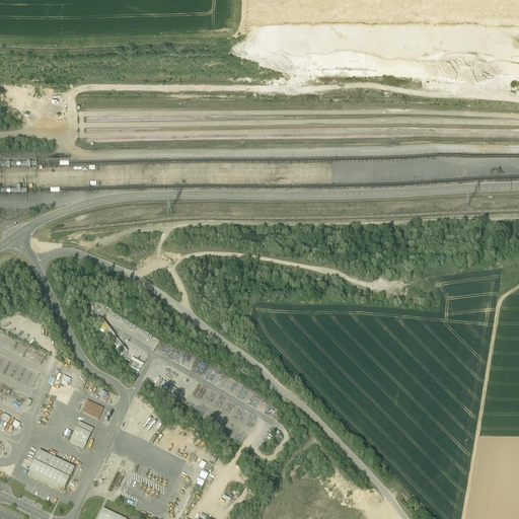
[(120,343),(101,320),(96,325),(115,348),(120,343)]
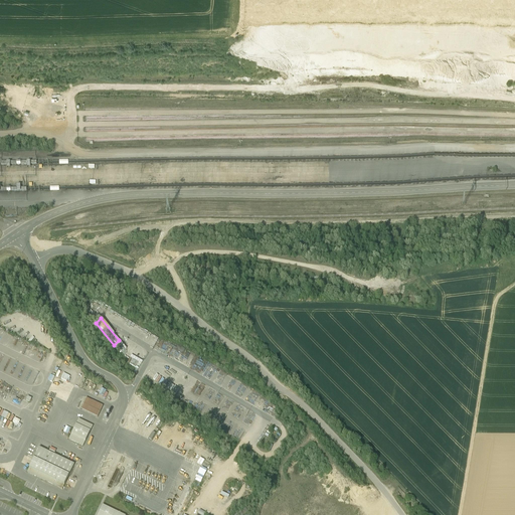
[(127,363),(136,367),(139,362),(130,357),(127,363)]
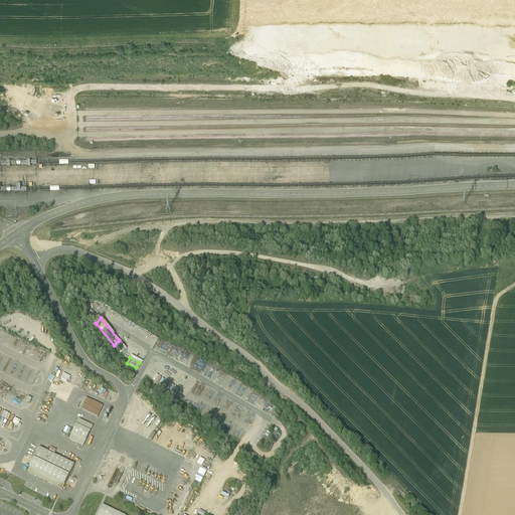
[(80,409),(98,416),(102,404),(84,397),(80,409)]
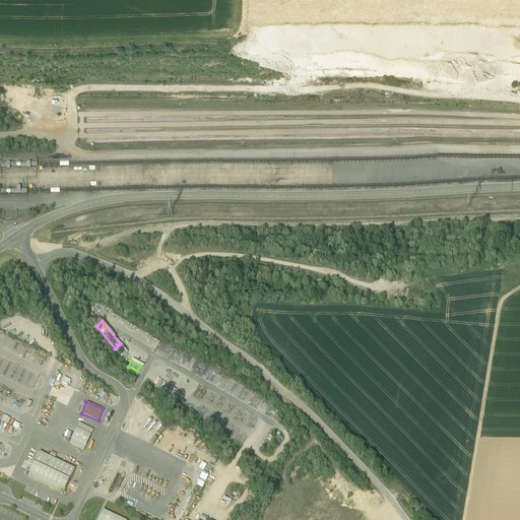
[(0,419),(5,423),(8,416),(1,413),(0,416),(0,419)]
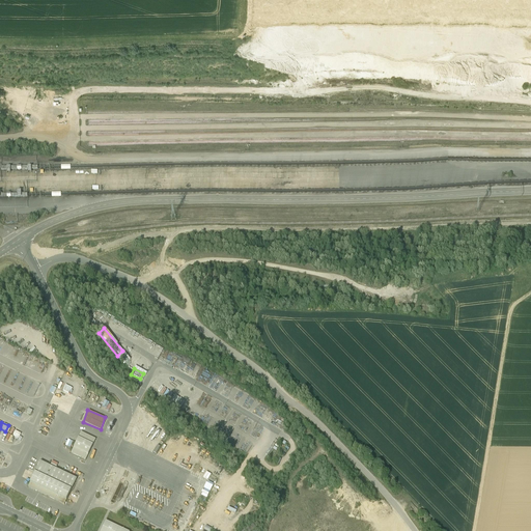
[(85,459),(94,438),(79,431),(70,453),(85,459)]
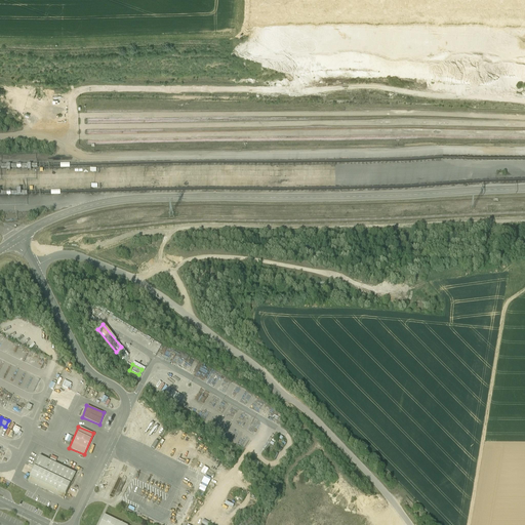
[(76,474),(39,457),(34,470),(71,486),(76,474)]
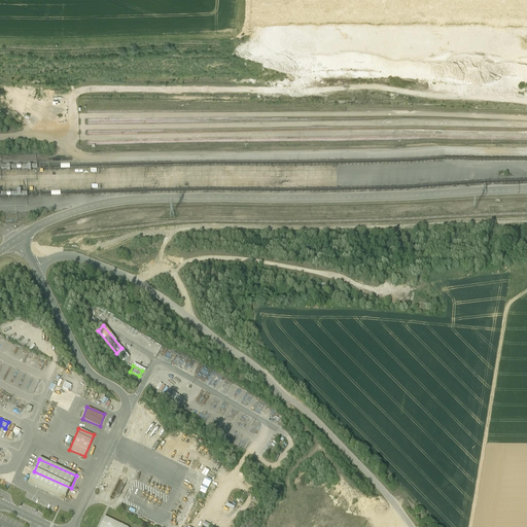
[(206,477),(209,470),(204,468),(201,475),(206,477)]
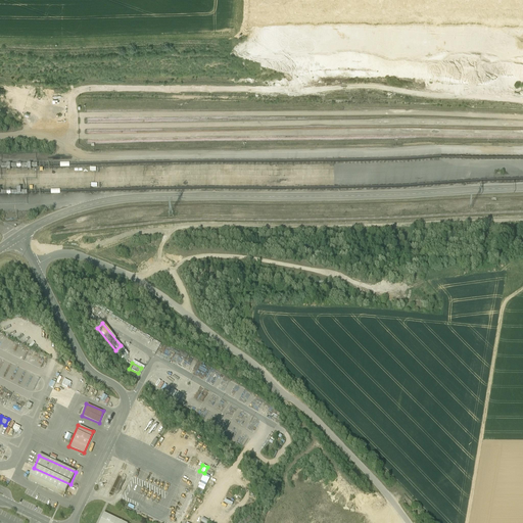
[(70,484),(34,468),(28,480),(64,497),(70,484)]
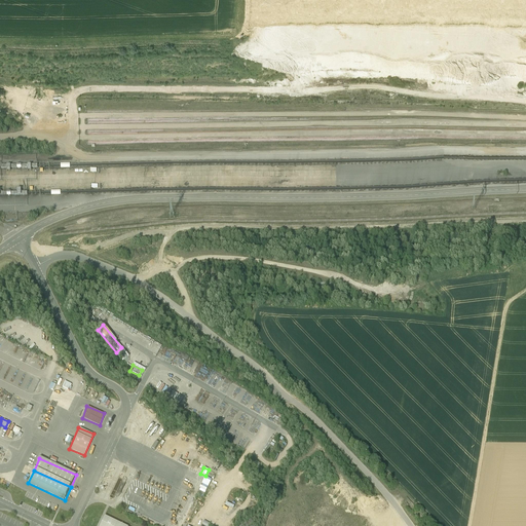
[(122,525),(105,517),(101,525),(122,525)]
